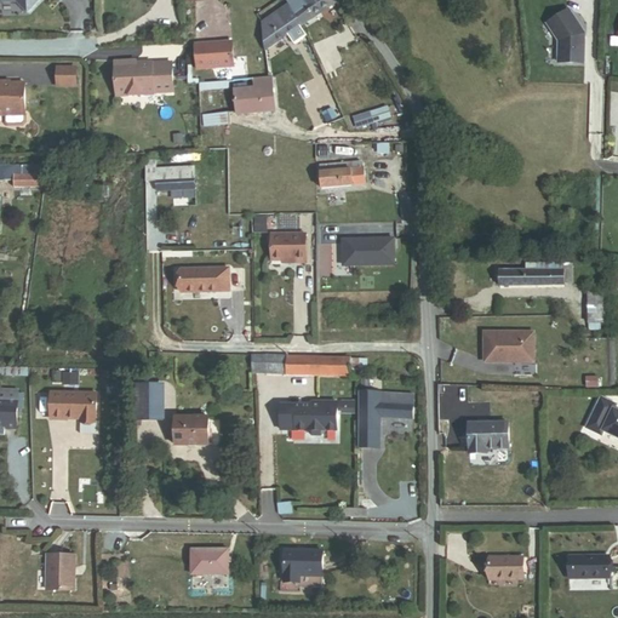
[(0,0),(15,0),(24,12),(33,4),(30,1),(32,0),(34,0),(35,1),(36,0),(0,0)]
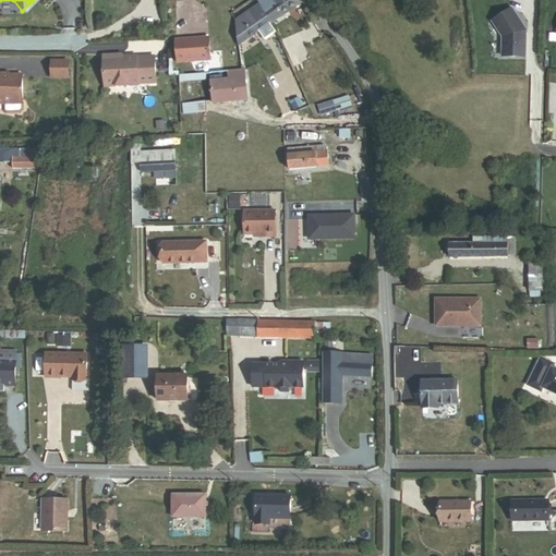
[(257,0),(260,2),(264,9),(272,21),(301,1),(300,0),(257,0)]
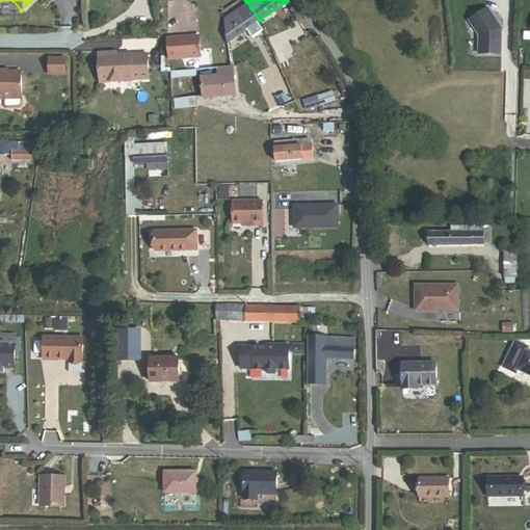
[(243,14),(252,8),(247,2),(223,17),(226,21),(241,10),(243,14)]
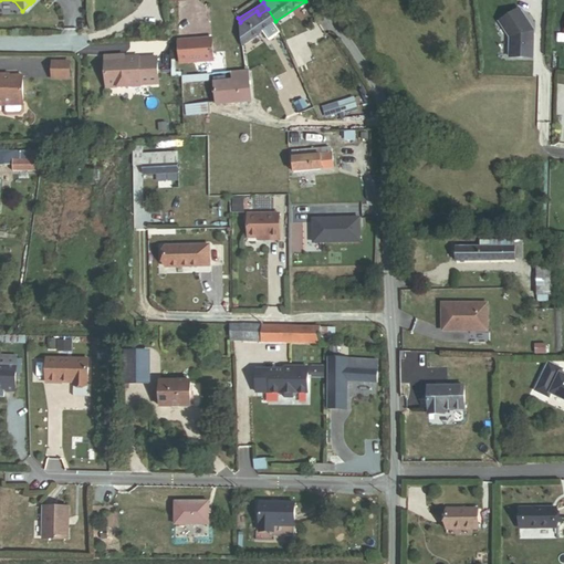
[(531,29),(517,7),(498,20),(508,35),(508,54),(530,55),(531,29)]
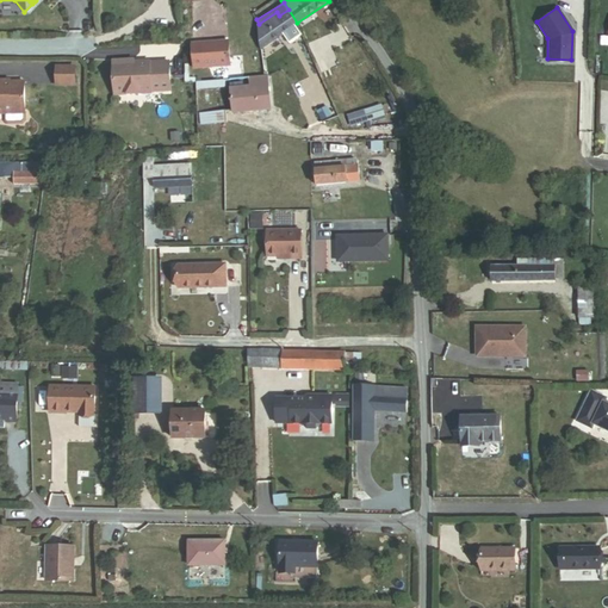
[(259,50),(297,23),(289,10),(279,16),(277,12),(259,24),(262,29),(256,33),(259,50)]
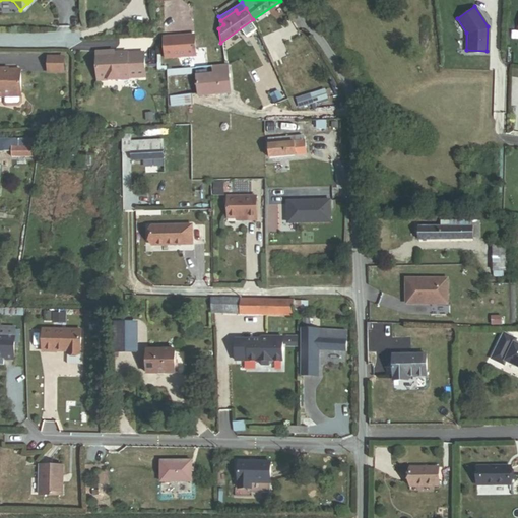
[(164,56),(193,55),(192,35),(163,36),(164,56)]
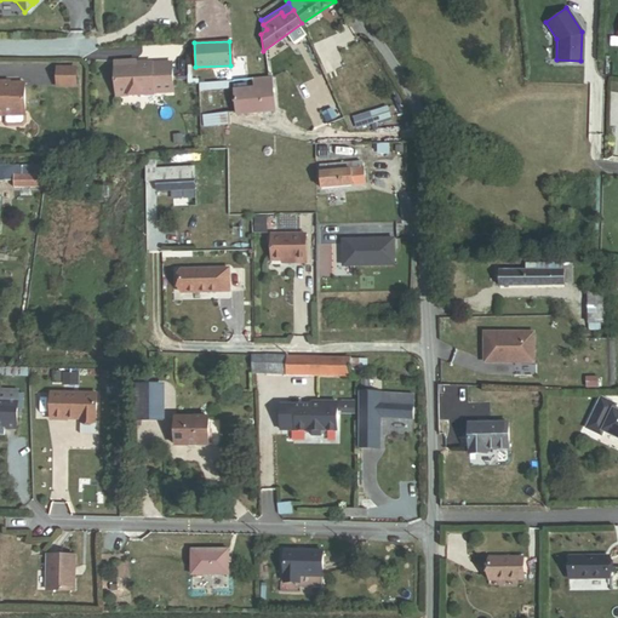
[(171,92),(170,59),(135,61),(135,59),(114,59),(115,93),(171,92)]
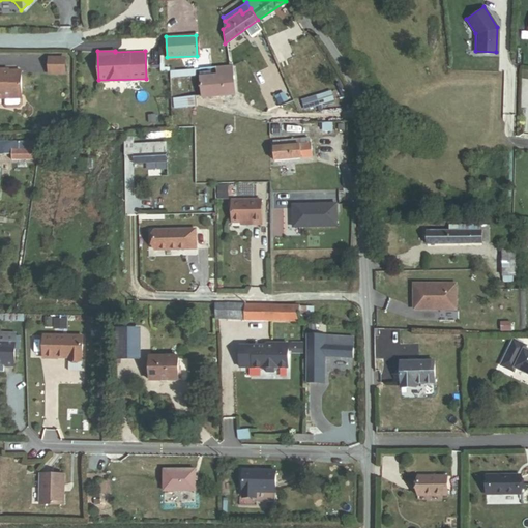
[(63,57),(47,56),(47,71),(62,71),(63,57)]
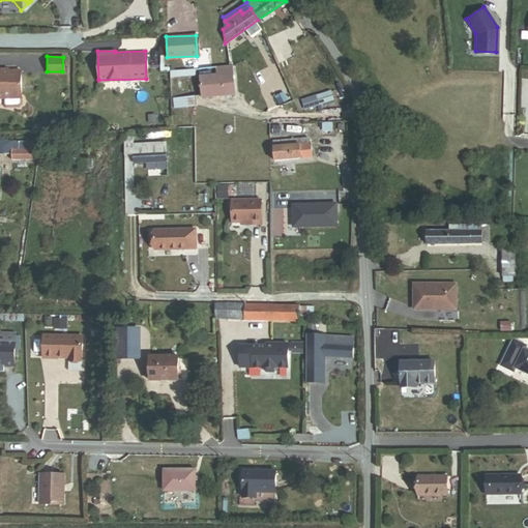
[(201,96),(234,94),(231,64),(227,65),(215,66),(215,74),(199,76),(201,96)]
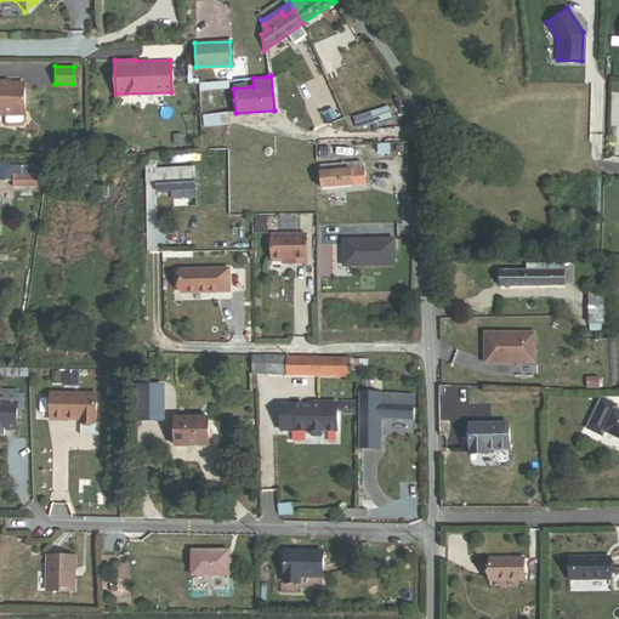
[(199,90),(228,87),(227,80),(204,81),(199,83),(199,90)]
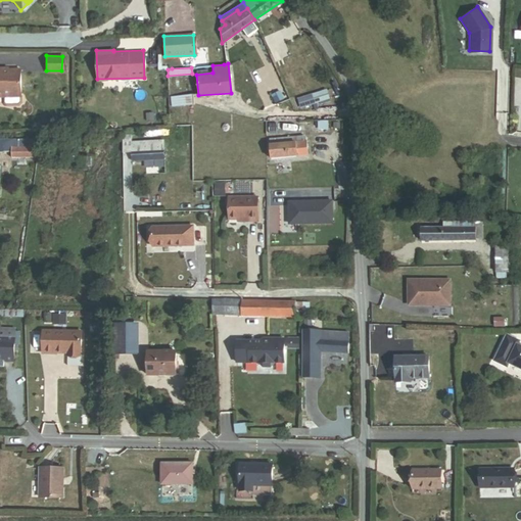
[(19,102),(18,68),(7,68),(0,68),(0,95),(0,102),(3,105),(16,104),(19,102)]
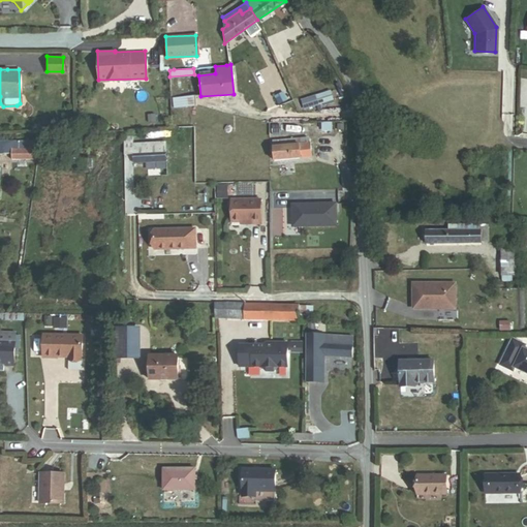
[(193,95),(171,96),(172,106),(194,105),(193,95)]
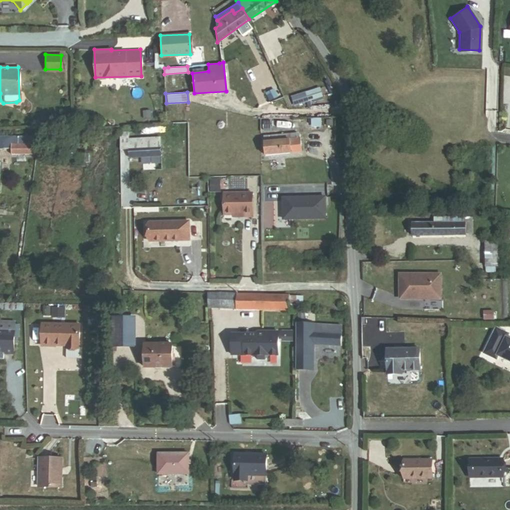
[(305,101),(302,93),(290,97),(292,104),(305,101)]
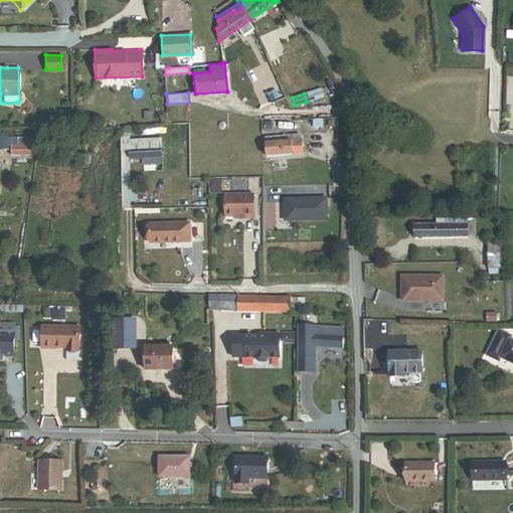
[(294,129),(307,129),(307,118),(294,119),(294,129)]
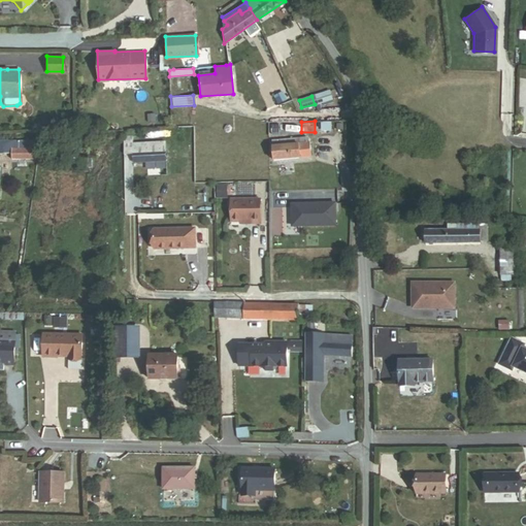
[(330,130),(330,121),(320,121),(320,131),(330,130)]
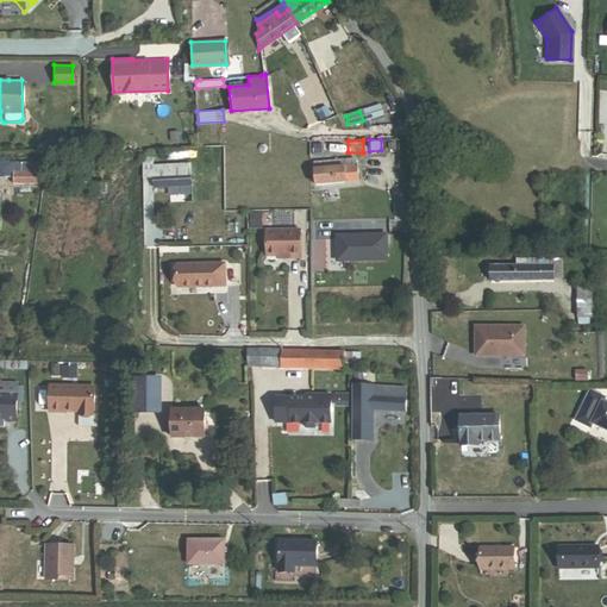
[(154,187),(189,186),(188,164),(155,166),(155,156),(143,157),(143,177),(152,177),(154,187)]
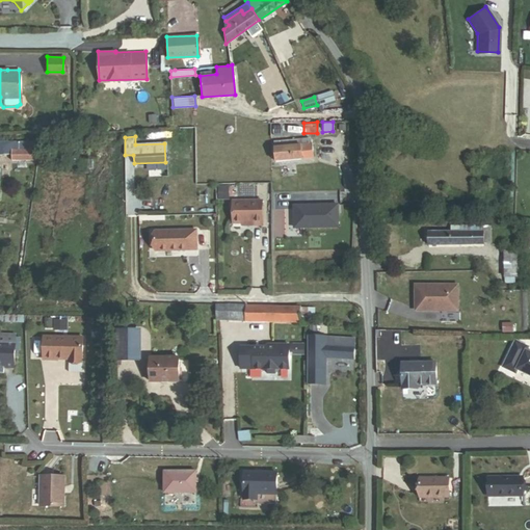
[(10,160),(34,160),(34,141),(3,142),(3,138),(0,138),(0,153),(10,154),(10,160)]
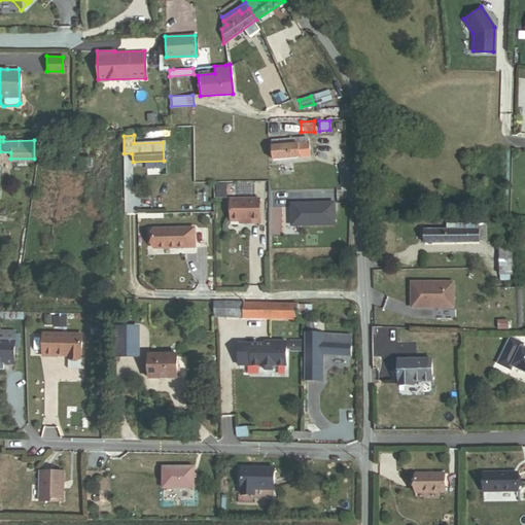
[(308,155),(306,138),(304,137),(271,141),(274,160),(308,155)]
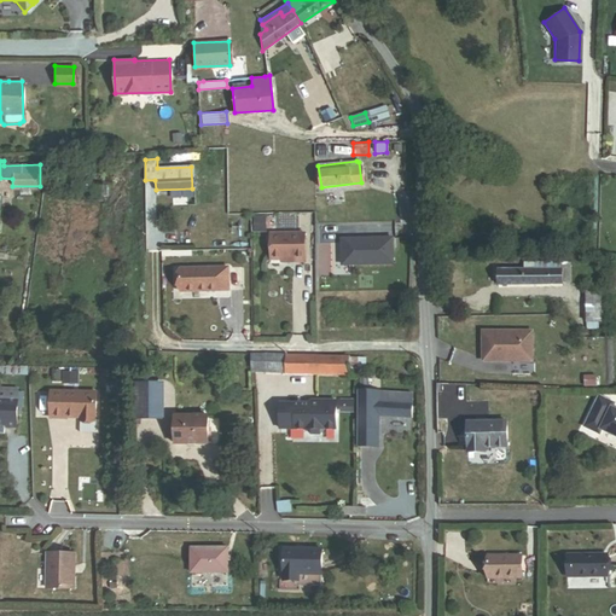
[(263,230),(263,214),(253,214),(253,231),(263,230)]
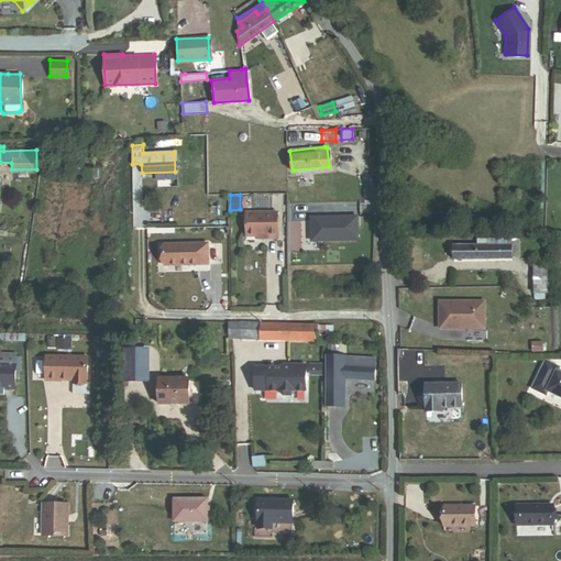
[(276,237),(276,211),(244,211),(244,234),(255,234),(266,234),(266,237),(276,237)]
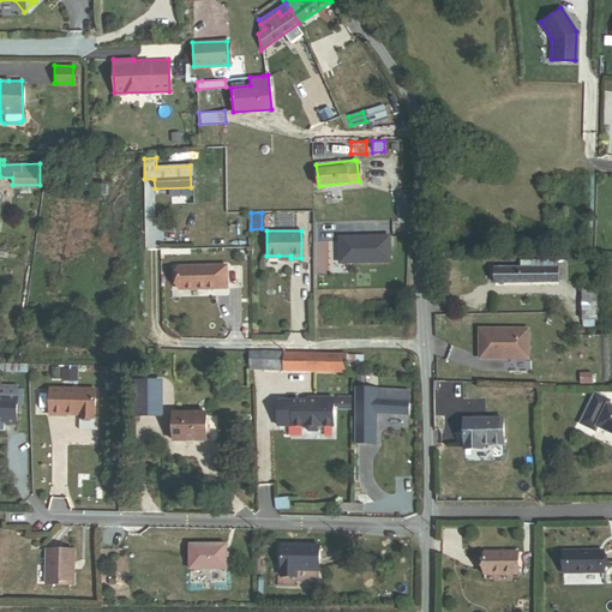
[(390,233),(336,234),(337,262),(391,259),(390,233)]
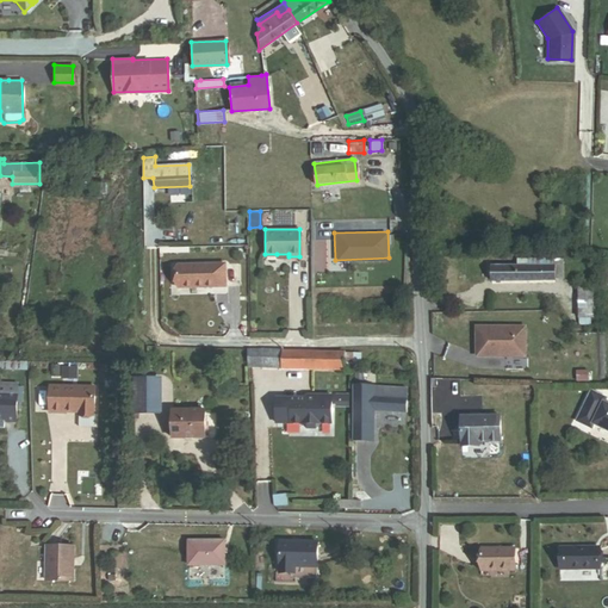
[(553,280),(553,279),(553,266),(553,256),(516,258),(516,265),(490,266),(491,281),(553,280)]
